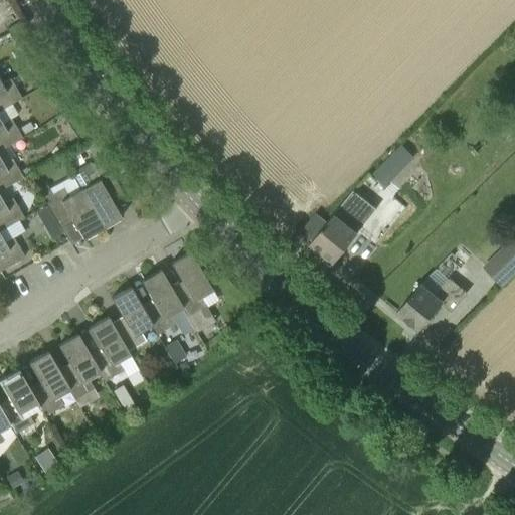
[(0,111),(21,99),(10,79),(1,84),(0,81),(0,111)]
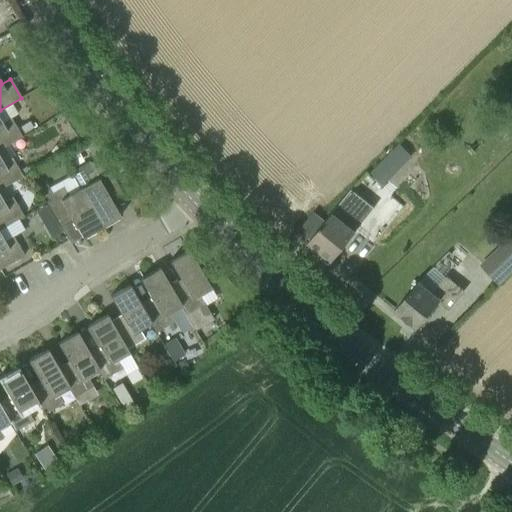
[(34,117),(18,126),(23,134),(39,125),(34,117)]
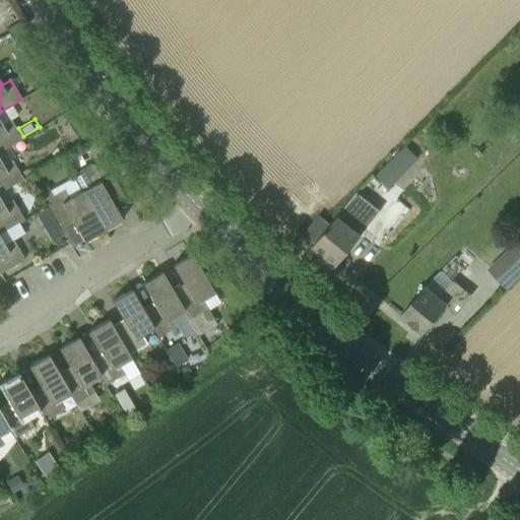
[(0,152),(21,139),(10,120),(2,125),(0,121),(0,152)]
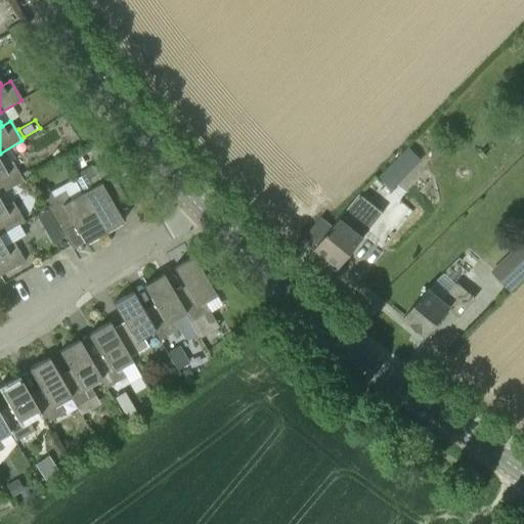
[(96,154),(102,150),(96,139),(86,145),(90,151),(96,154)]
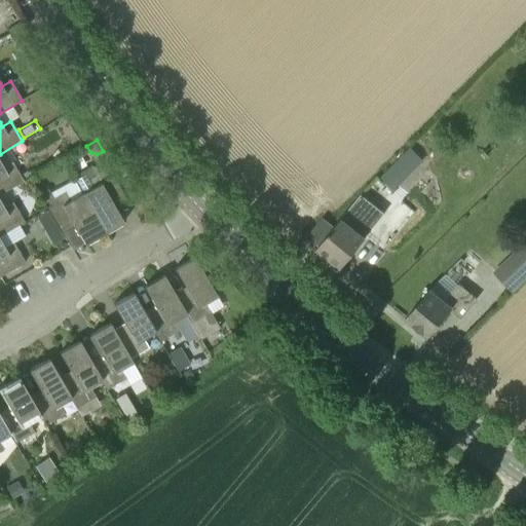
[(409,152),(382,180),(395,192),(421,164),(409,152)]
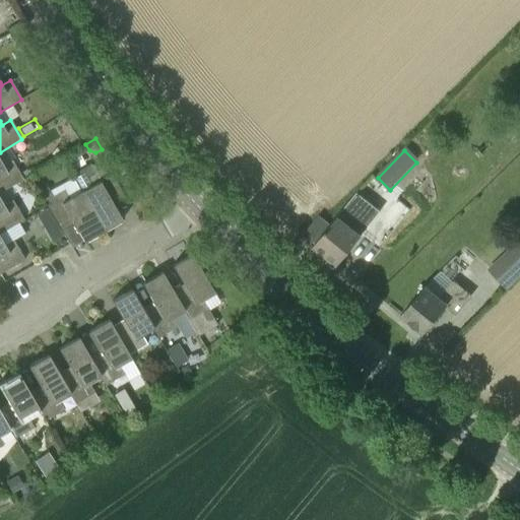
[(0,192),(22,179),(11,160),(2,165),(0,160),(0,192)]
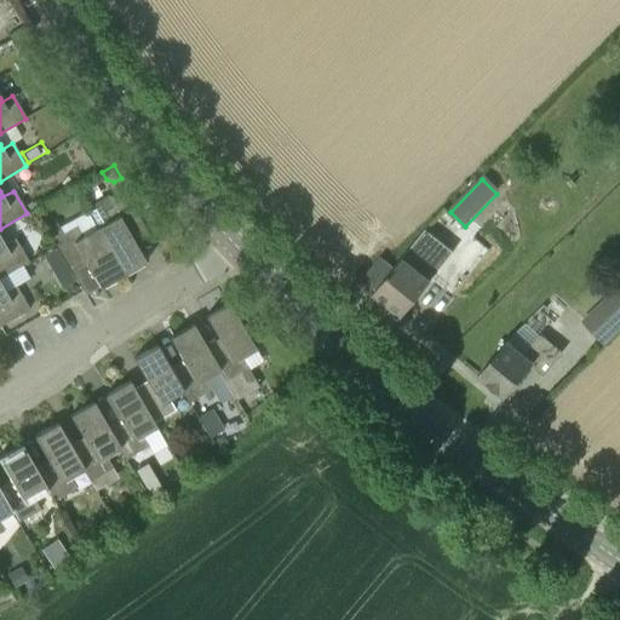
[(96,230),(122,275),(145,263),(130,235),(144,228),(126,197),(114,205),(113,206),(112,204),(96,204),(85,210),(96,230)]
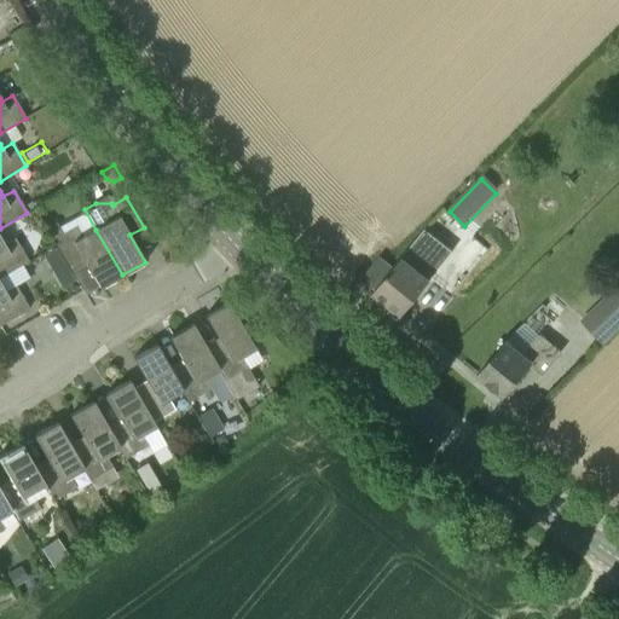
[(140,214),(149,224),(157,215),(149,207),(140,214)]
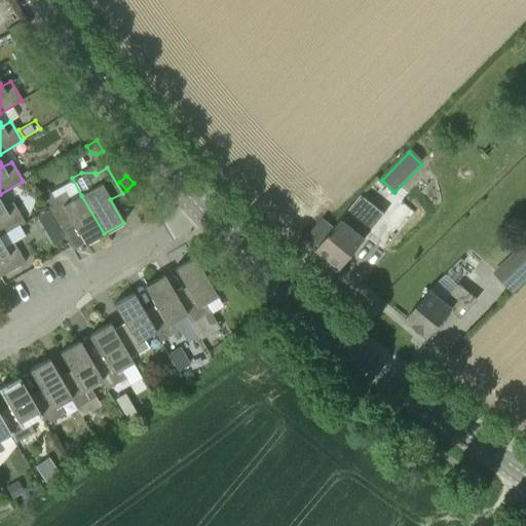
[(84,246),(104,233),(81,195),(70,202),(65,193),(53,199),(48,190),(40,195),(47,209),(60,229),(71,222),(84,246)]
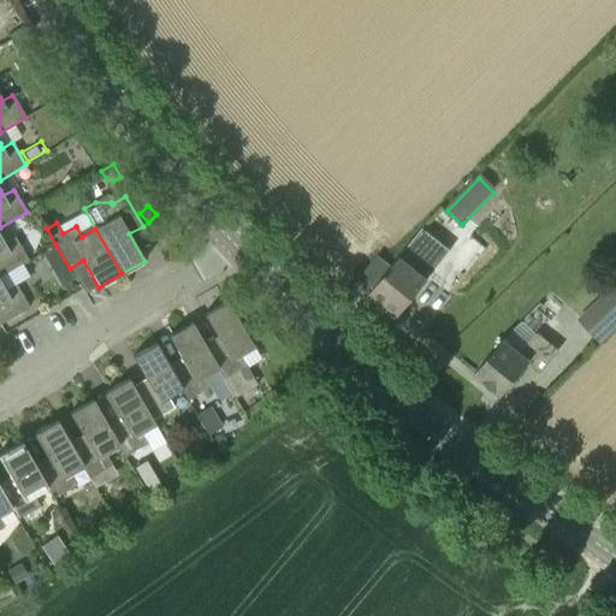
[(390,268),(372,290),(402,314),(427,282),(451,252),(422,229),(390,268)]
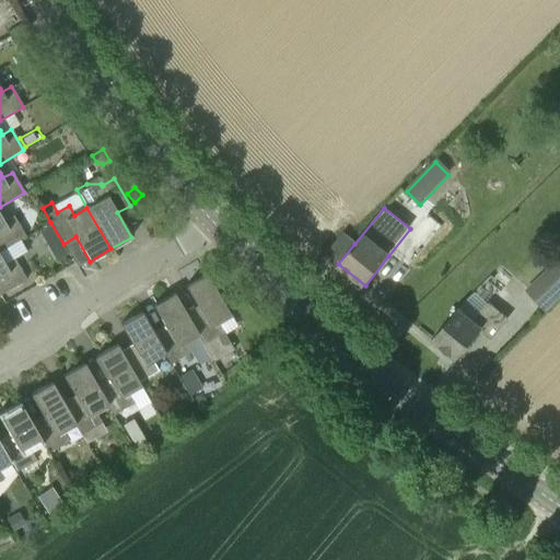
[(0,251),(25,236),(13,216),(3,221),(0,214),(0,251)]
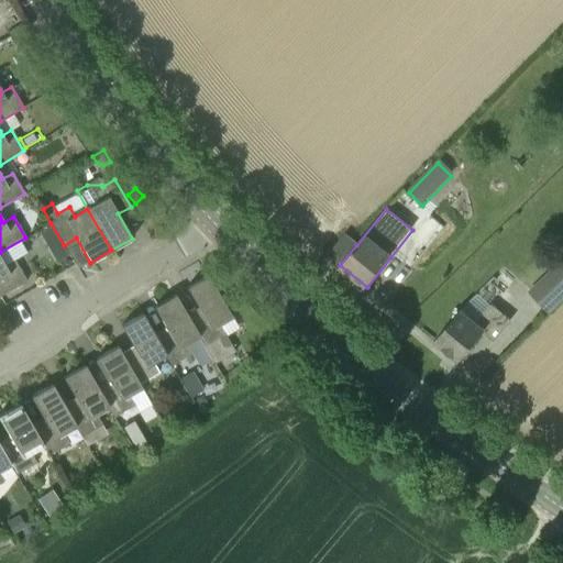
[(47,246),(50,245),(58,261),(69,254),(64,245),(51,223),(37,231),(47,246)]
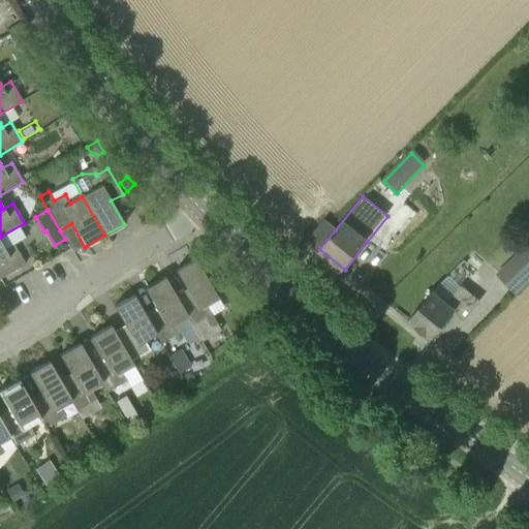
[(309,241),(319,249),(335,230),(324,221),(309,241)]
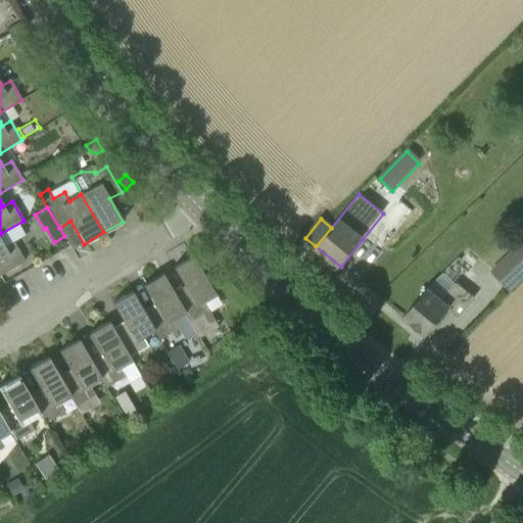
[(4,247),(0,239),(0,275),(25,260),(13,242),(4,247)]
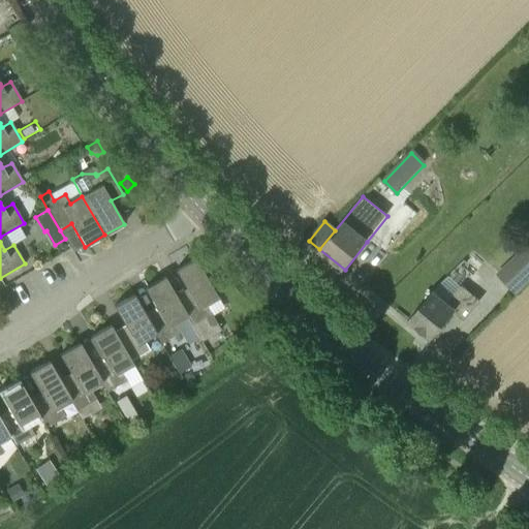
[(528,250),(525,246),(495,276),(516,296),(528,281),(528,250)]
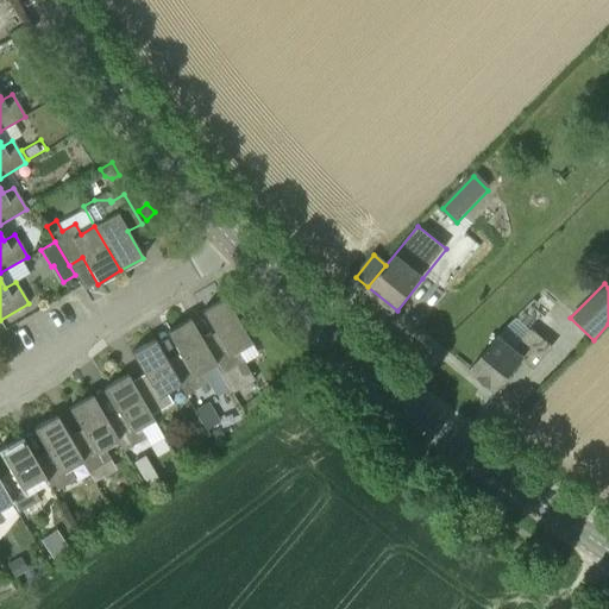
[(214,365),(230,393),(253,378),(238,352),(251,344),(225,297),(201,312),(217,338),(205,345),(203,345),(214,364),(214,365)]
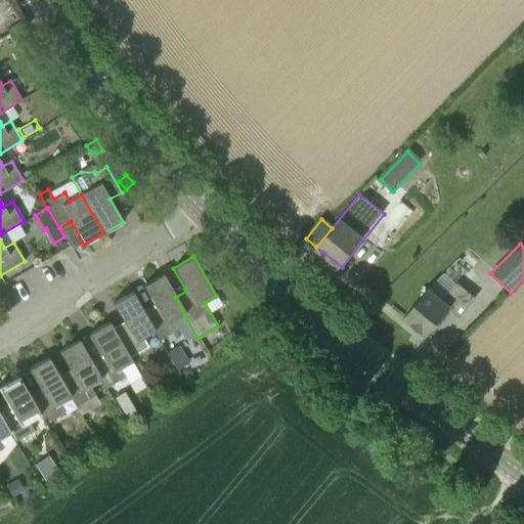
[(429,288),(417,302),(403,317),(426,336),(450,305),(442,298),(473,270),(461,258),(429,288)]
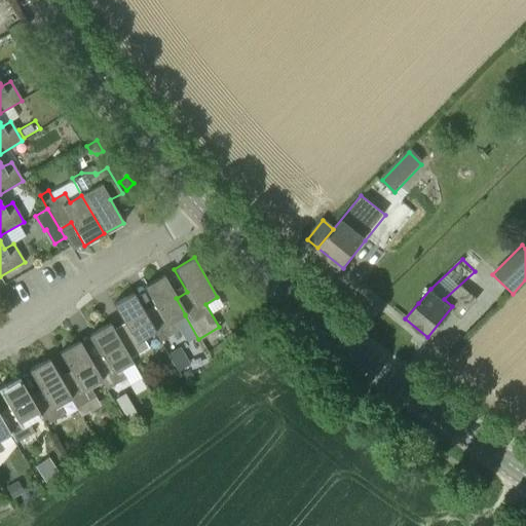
[(146,316),(155,332),(154,333),(159,341),(179,330),(174,322),(185,315),(185,314),(176,298),(177,298),(163,275),(143,287),(156,309),(146,315),(146,316)]
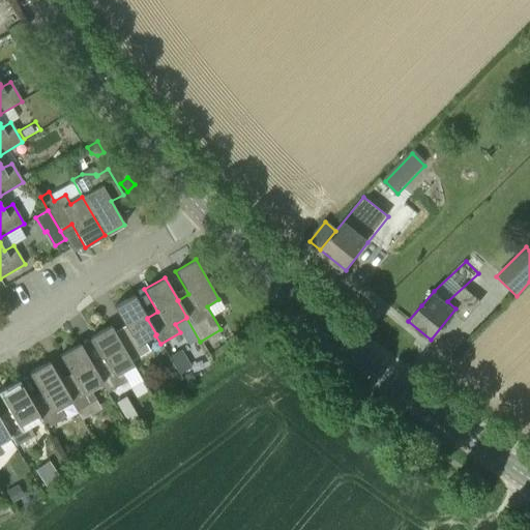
[(134,295),(114,307),(127,330),(116,336),(130,362),(131,361),(150,351),(144,342),(155,335),(156,334),(147,319),(147,318),(134,295)]
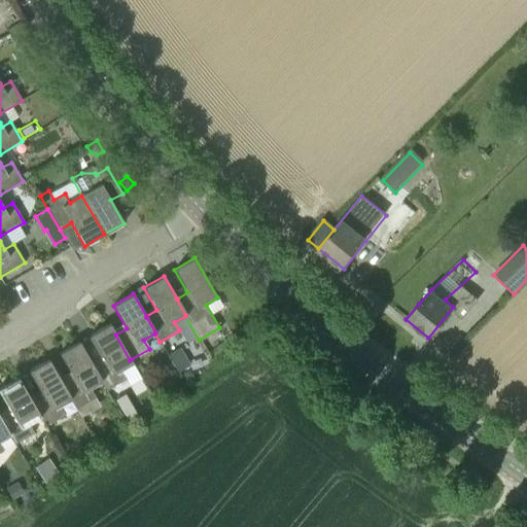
[(109,324),(90,336),(103,358),(93,364),(92,365),(101,381),(101,382),(106,390),(126,379),(120,371),(133,363),(131,359),(130,360),(115,335),(109,324)]
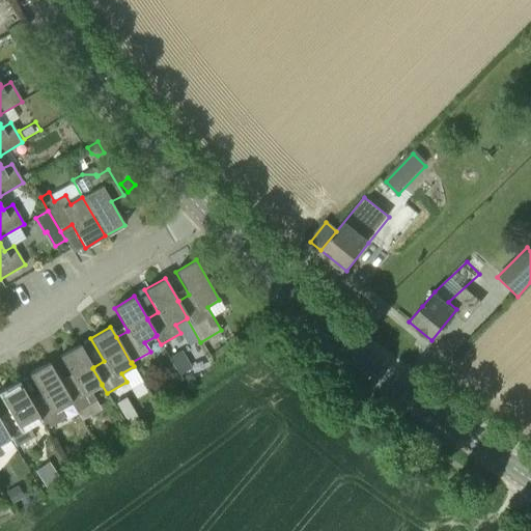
[(80,344),(59,357),(73,380),(62,386),(61,386),(72,402),(71,402),(76,412),(95,399),(90,391),(102,384),(92,368),(93,367),(80,344)]
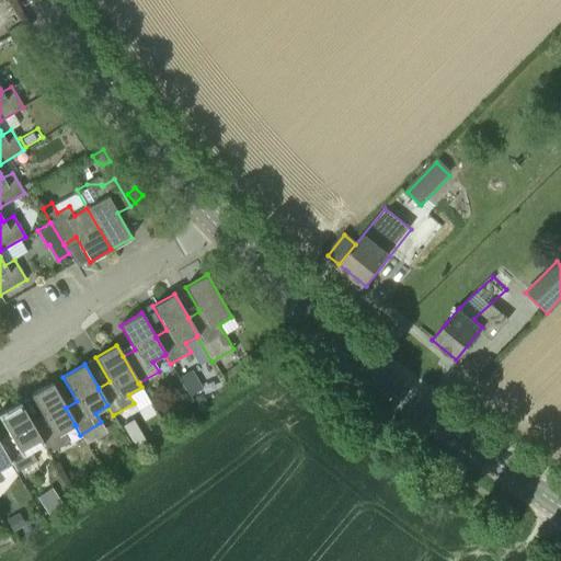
[(192,369),(179,377),(184,385),(191,397),(203,389),(196,377),(192,369)]
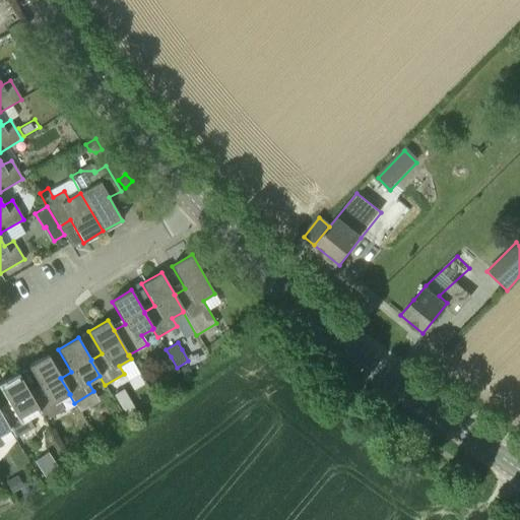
[(63,409),(59,400),(69,394),(70,394),(60,378),(61,378),(48,355),(27,367),(41,389),(30,395),(30,396),(40,411),(39,412),(44,420),(63,409)]
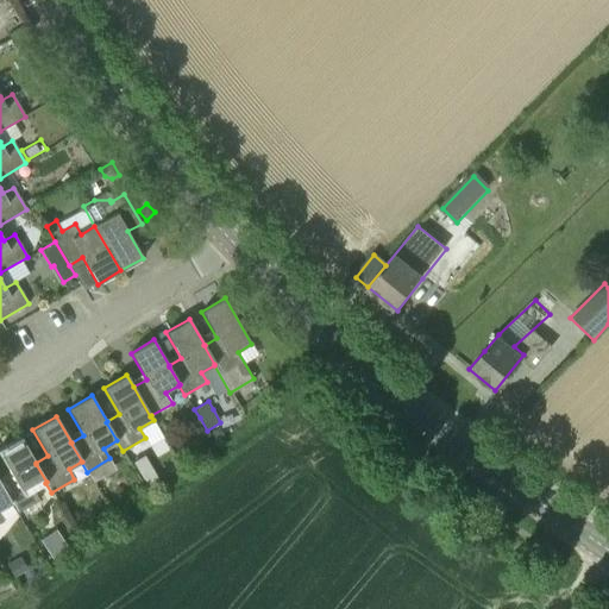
[(206,433),(202,426),(194,427),(192,433),(195,439),(202,439),(206,433)]
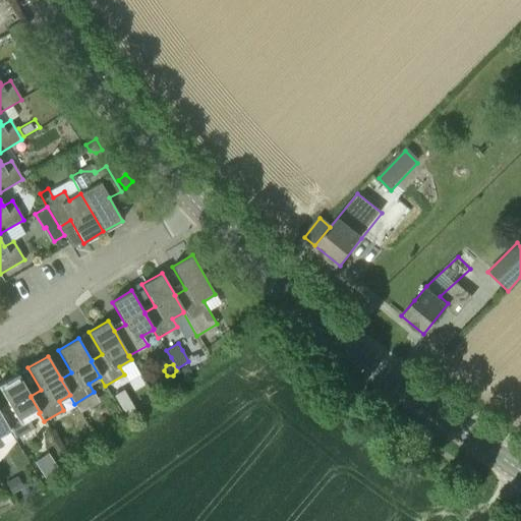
[(17,373),(0,384),(0,389),(11,408),(1,414),(0,413),(9,430),(8,430),(14,440),(34,427),(29,419),(39,413),(40,412),(31,397),(31,396),(17,373)]
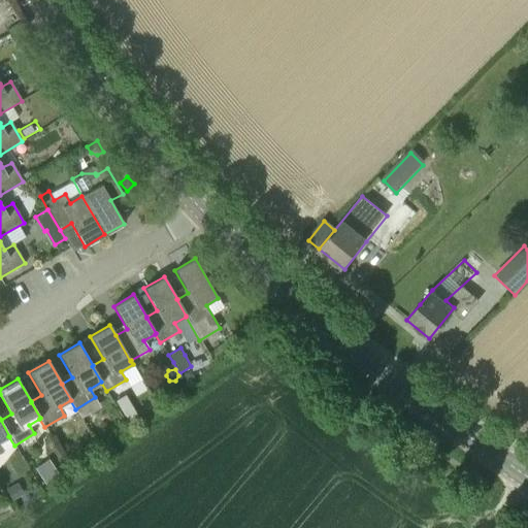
[(139,417),(132,405),(120,413),(127,424),(139,417)]
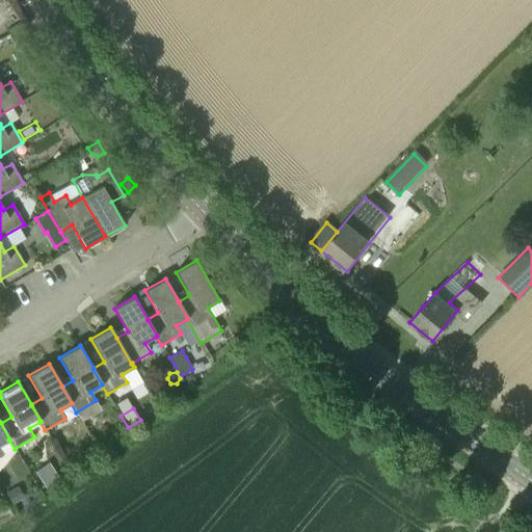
[(0,456),(3,455),(0,449),(0,444),(8,440),(9,440),(0,422),(1,423),(0,421),(0,456)]
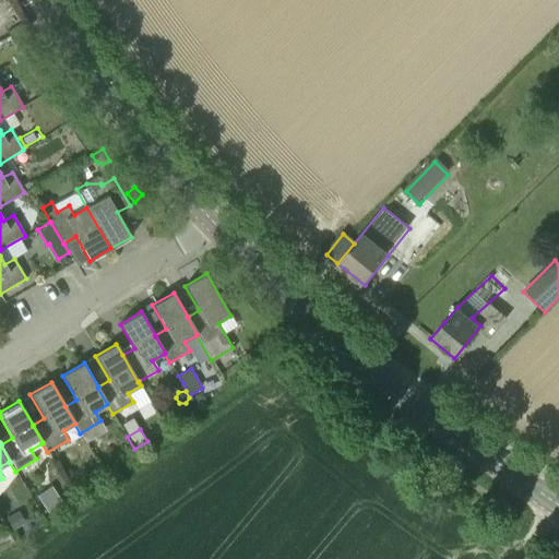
[(42,492),(36,496),(49,514),(54,511),(42,492)]
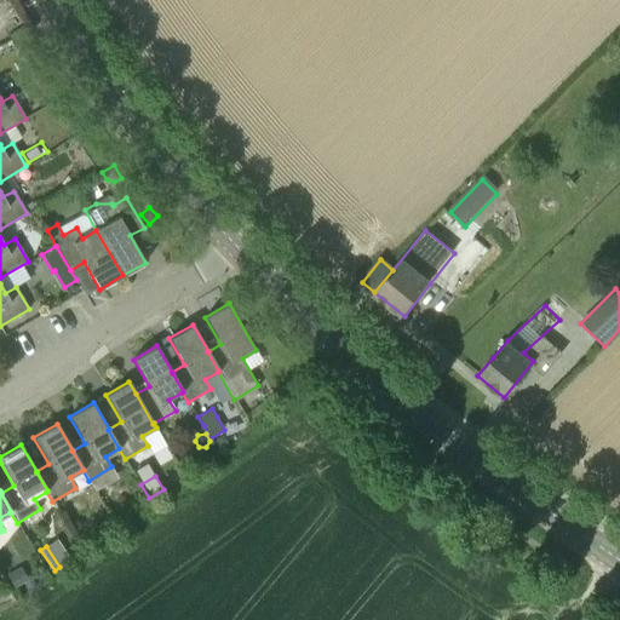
[(28,579),(21,567),(7,574),(15,587),(28,579)]
